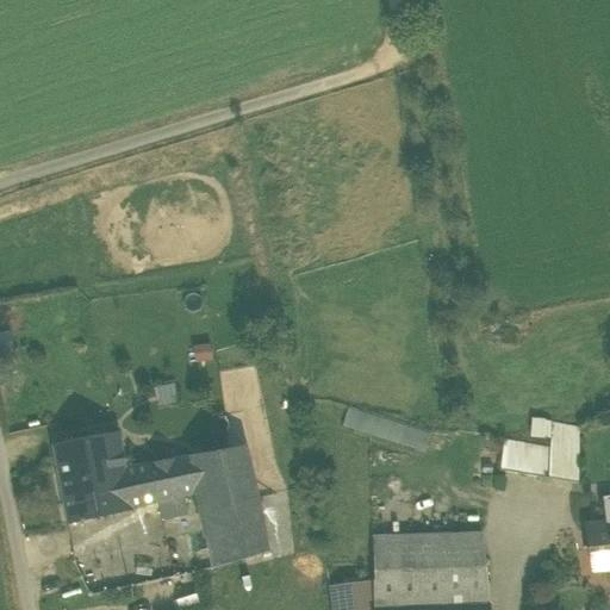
[(210,344),(193,347),(195,363),(212,361),(210,344)]
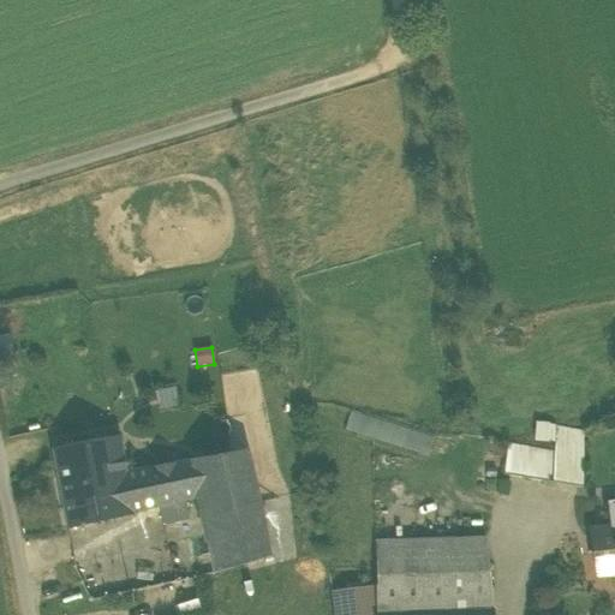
[(345,431),(427,457),(433,439),(350,413),(345,431)]
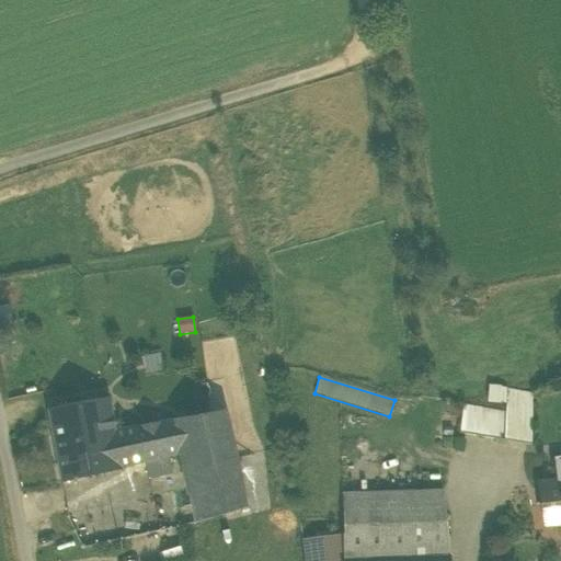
[(505,405),(506,390),(501,387),(488,387),(487,404),(505,405)]
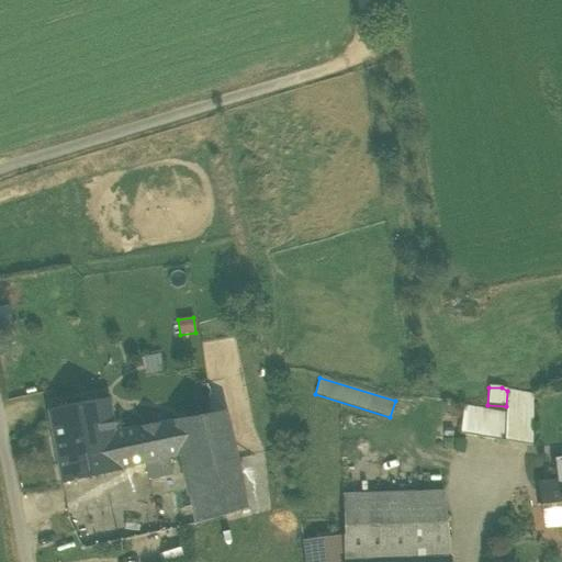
[(460,435),(530,447),(532,396),(507,391),(506,406),(506,414),(463,407),(460,435)]
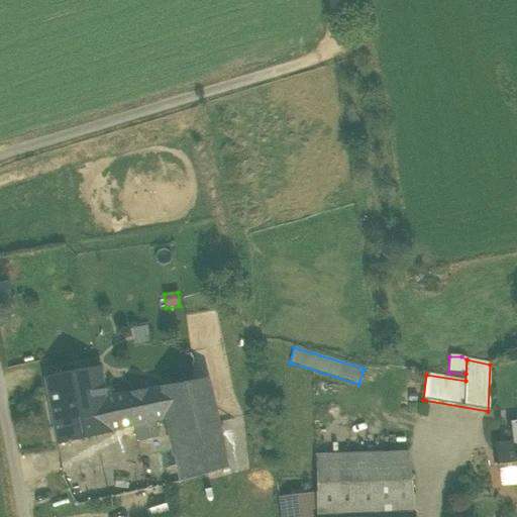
[(57,443),(111,431),(104,399),(98,369),(43,381),(57,443)]
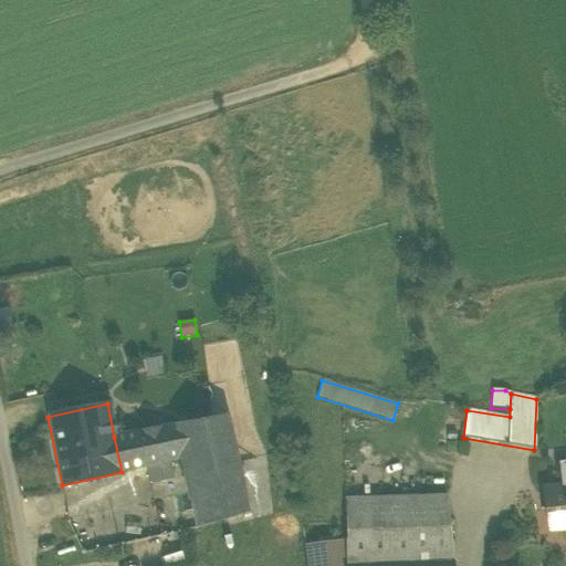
[(189,493),(196,527),(247,512),(226,413),(174,425),(181,460),(189,493)]
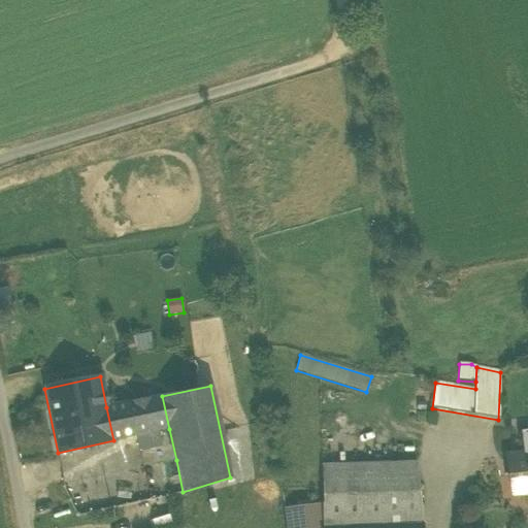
[(162,396),(106,407),(113,440),(136,436),(159,431),(169,429),(162,396)]
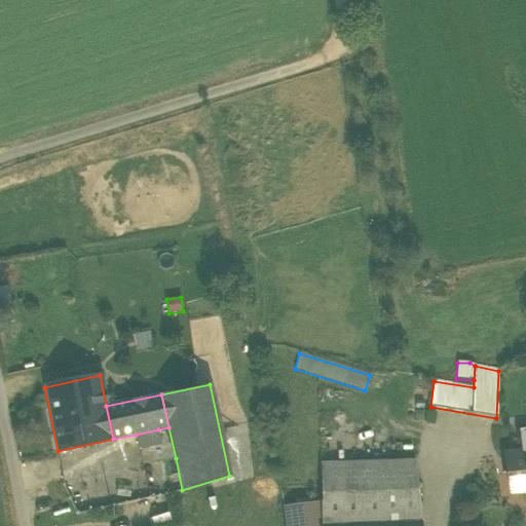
[(158,429),(136,435),(140,450),(161,446),(158,429)]
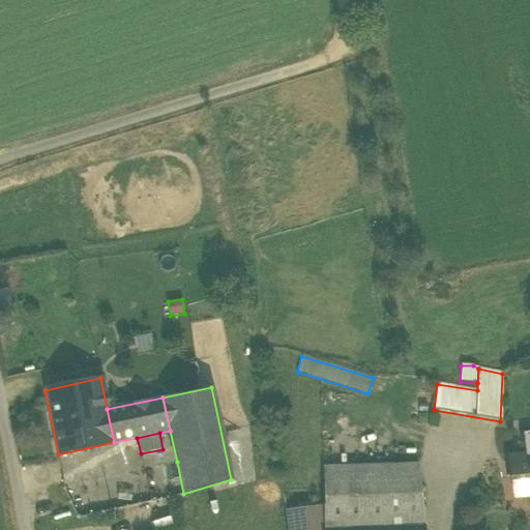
[(514,497),(529,495),(529,454),(527,455),(509,458),(511,478),(518,477),(520,495),(513,495),(514,497)]
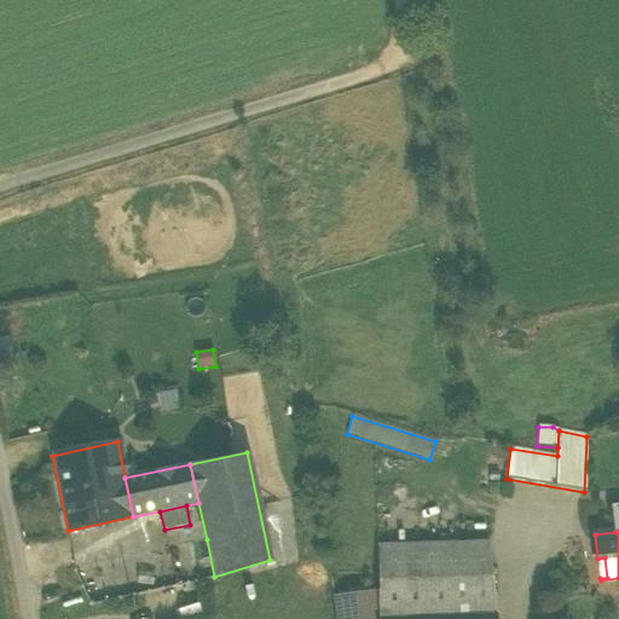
[(379,591),(377,591),(379,618),(497,618),(495,599),(489,541),(377,545),(379,591)]
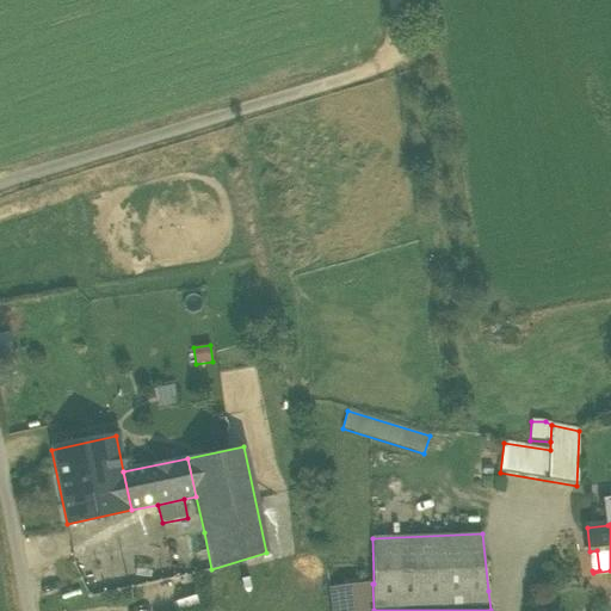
[(374,610),(372,584),(371,584),(371,582),(328,588),(331,610),(374,610)]
